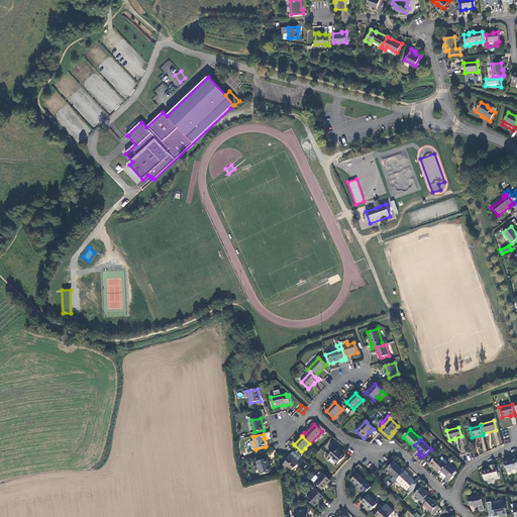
[(329,455),(337,464),(344,457),(335,448),(329,455)]
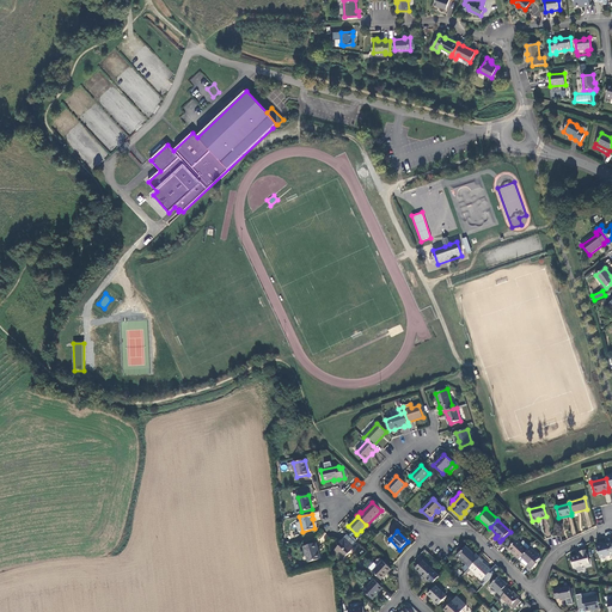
[(320,543),(329,538),(325,532),(317,537),(320,543)]
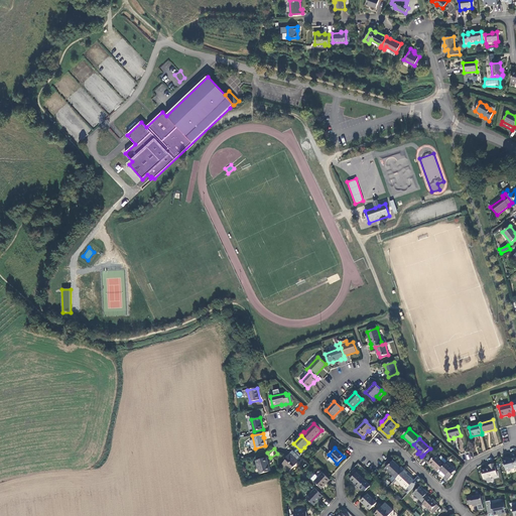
[(301,459),(295,453),(292,456),(298,462),(301,459)]
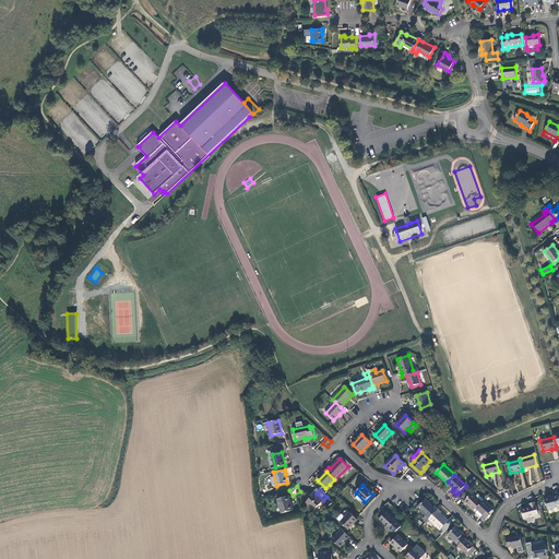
[(317,494),(314,491),(310,496),(311,497),(306,503),(313,511),(324,500),(323,500),(317,494)]
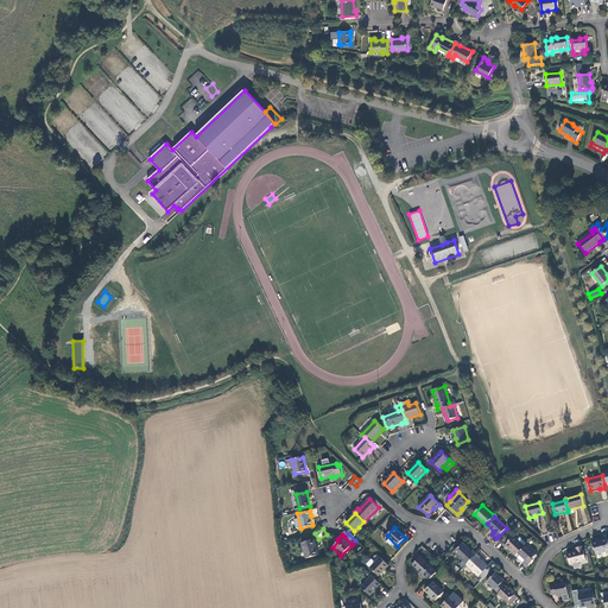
[(512,552),(515,556),(518,553),(526,544),(527,544),(520,537),(518,540),(513,537),(506,545),(513,552),(512,552)]
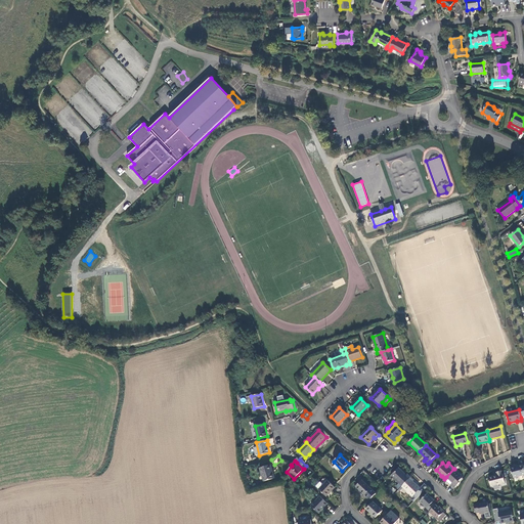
[(264,481),(273,479),(271,471),(272,470),(270,465),(260,468),(264,481)]
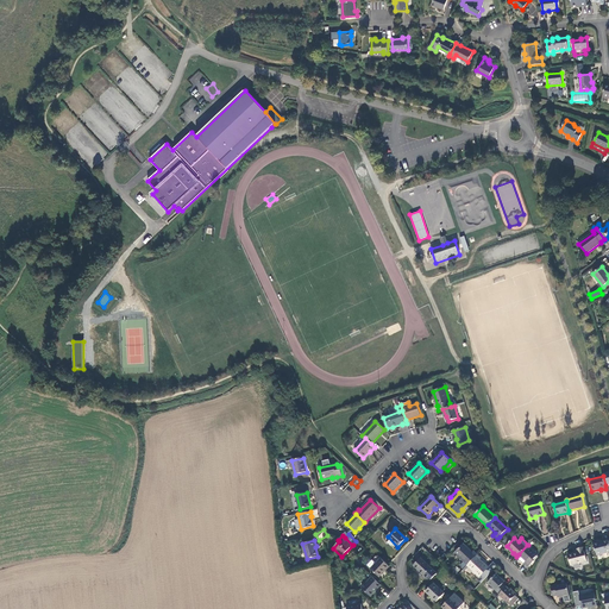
[(608,552),(608,541),(608,540),(594,544),(595,547),(594,547),(595,550),(596,550),(597,556),(608,552)]
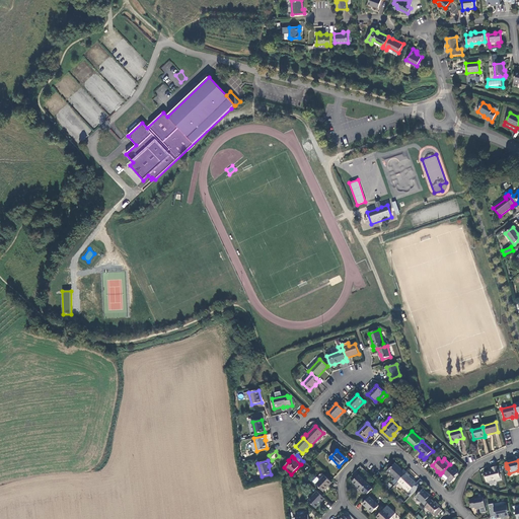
[(395,485),(398,482),(406,473),(403,470),(403,471),(395,463),(387,471),(395,479),(393,482),(395,485)]
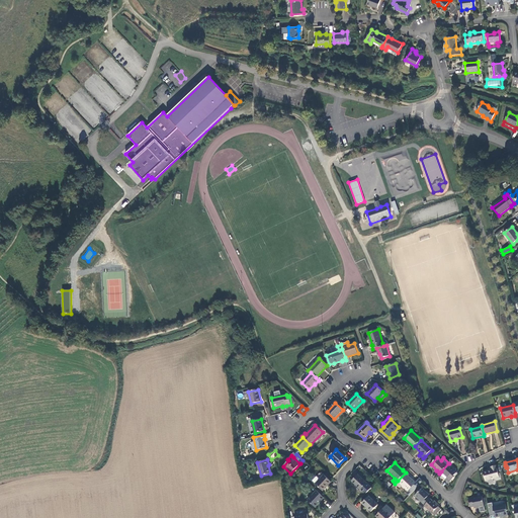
[(448,463),(441,471),(447,478),(446,480),(449,483),(454,478),(453,477),(457,472),(448,463)]
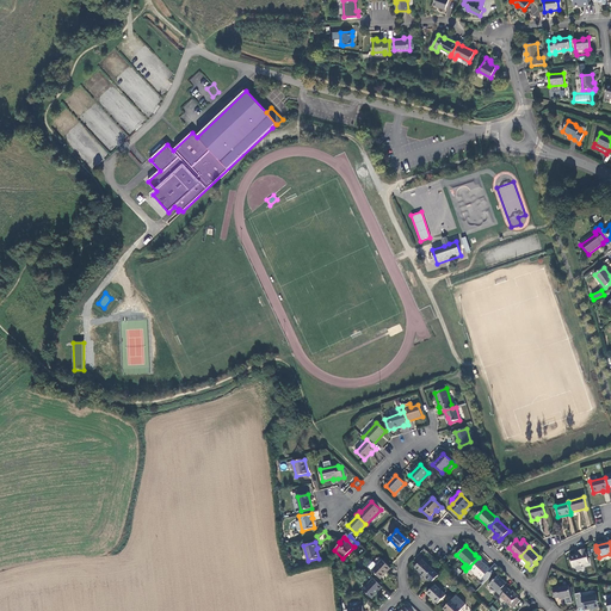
[(586,553),(585,549),(579,550),(580,554),(569,556),(573,567),(590,563),(586,553)]
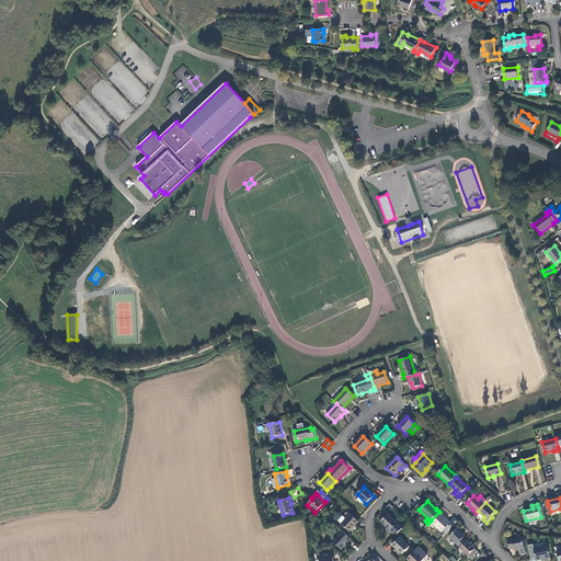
[(443,515),(439,512),(431,521),(442,531),(450,524),(443,515)]
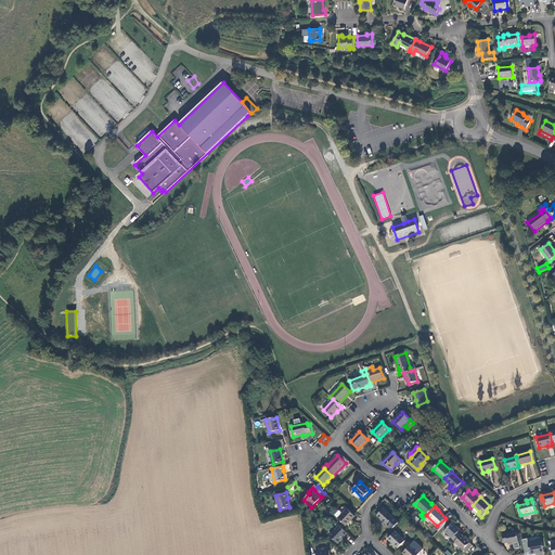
[(377,516),(391,530),(398,523),(384,508),(377,516)]
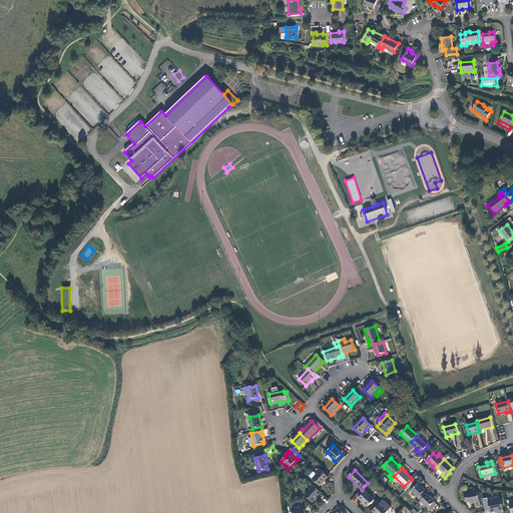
[(313,480),(320,486),(328,477),(321,471),(313,480)]
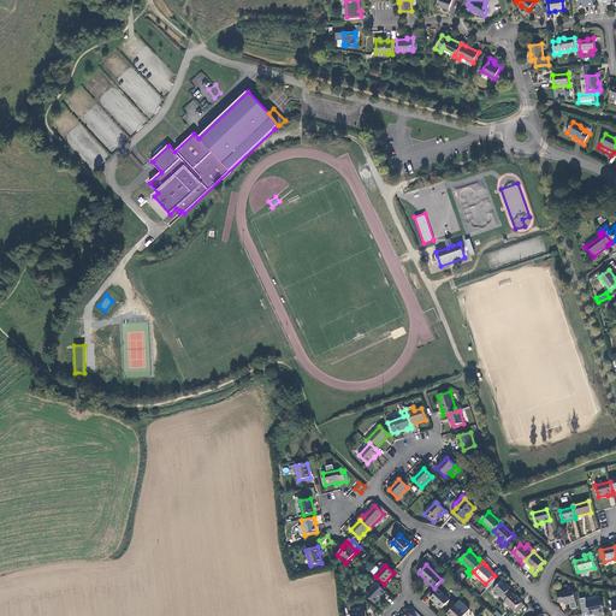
[(505,600),(513,593),(509,591),(505,587),(507,585),(502,581),(493,590),(505,600)]
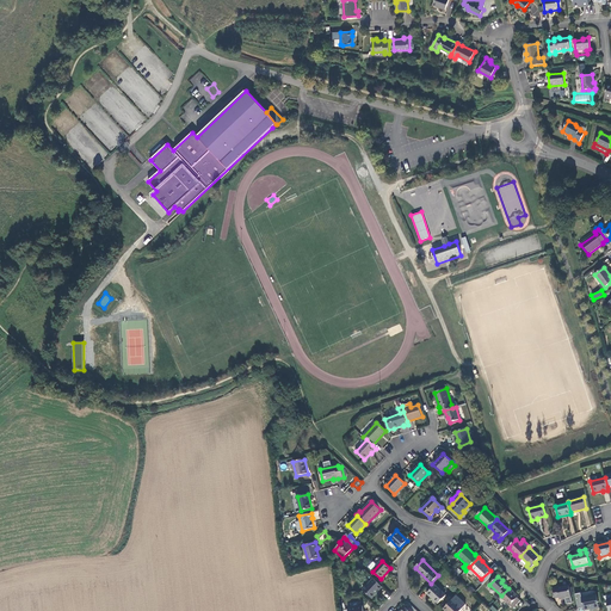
[(371,598),(382,587),(374,579),(363,591),(371,598)]
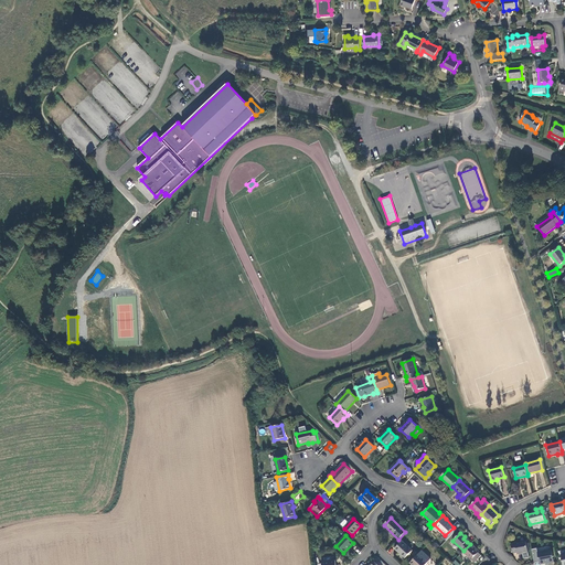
[(395,550),(405,558),(413,551),(403,541),(395,550)]
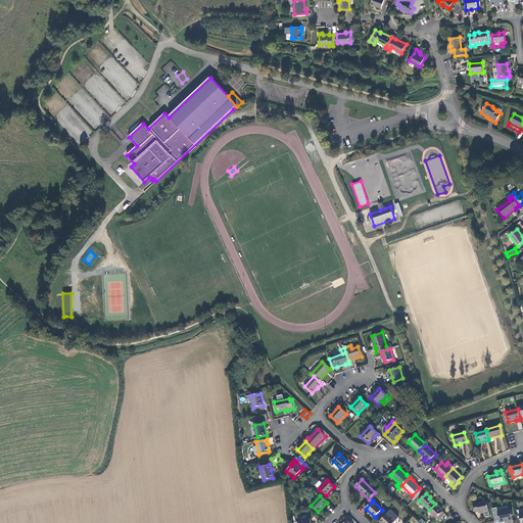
[(490,516),(489,511),(487,501),(473,504),(475,512),(479,511),(483,510),(483,512),(484,517),(490,516)]
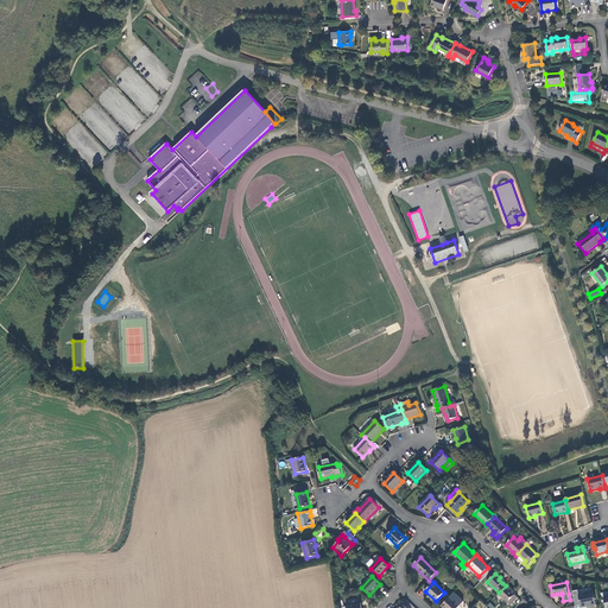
[(508,589),(506,586),(499,593),(498,594),(511,606),(518,597),(514,595),(508,589)]
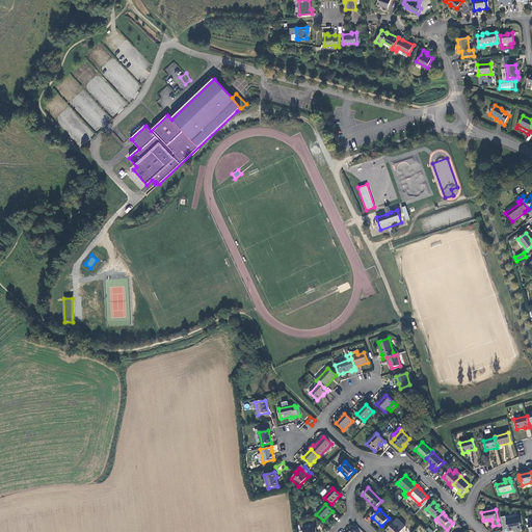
[(517,530),(522,529),(520,517),(506,521),(508,531),(517,529),(517,530)]
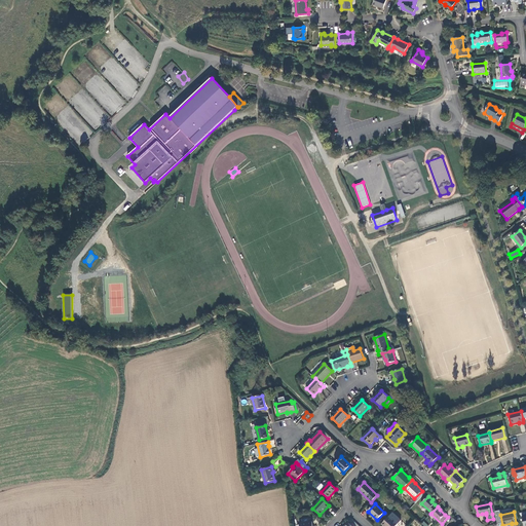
[(392,513),(382,524),(383,525),(396,525),(398,525),(402,521),(392,513)]
